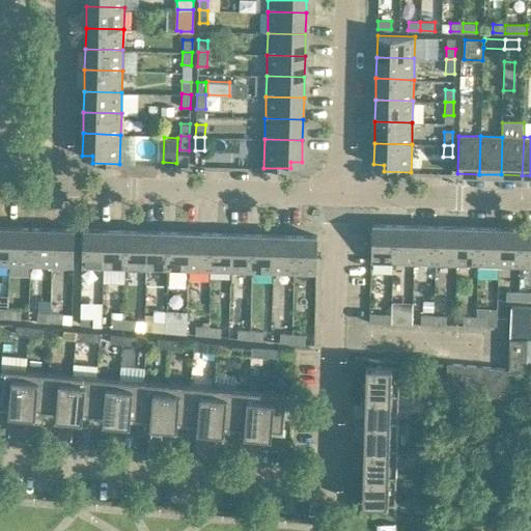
[(189,166),(189,155),(177,154),(177,165),(189,166)]
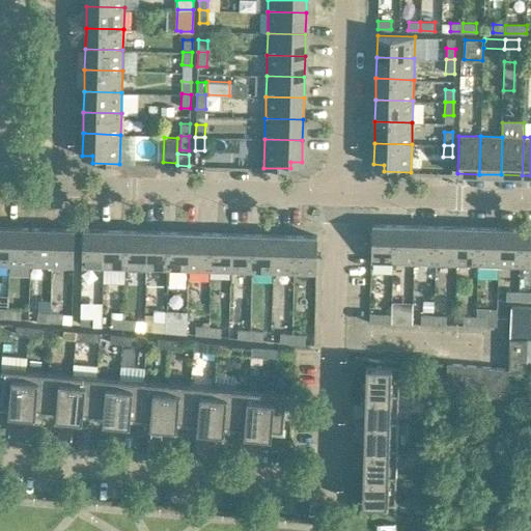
[(392,262),(393,225),(371,224),(370,261),(392,262)]
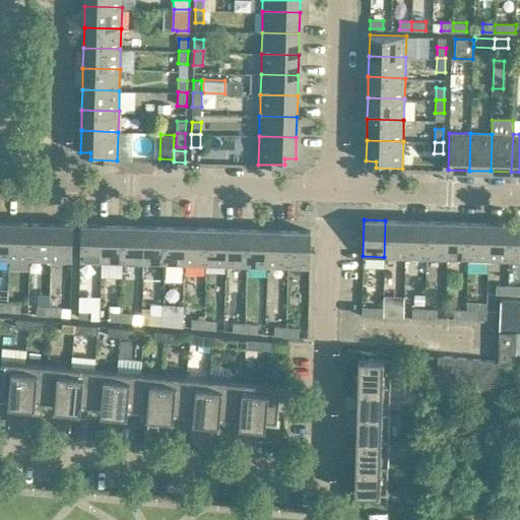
[(405,220),(385,220),(384,257),(404,258),(405,220)]
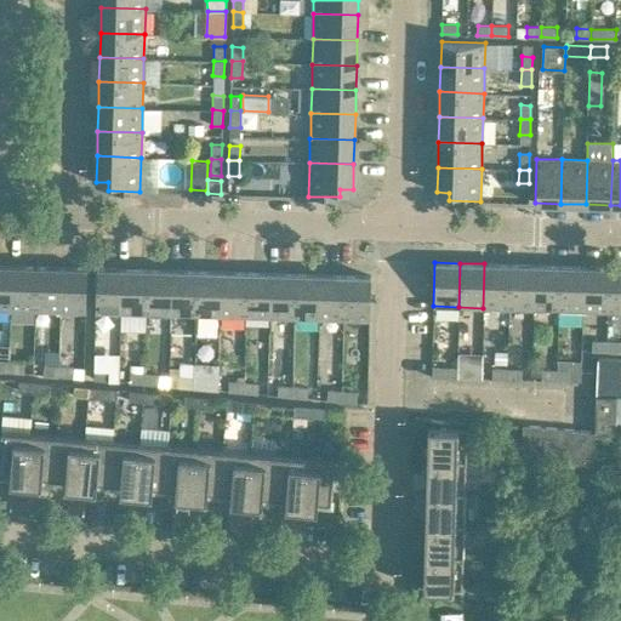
[(508,308),(510,265),(484,263),(483,308),(508,308)]
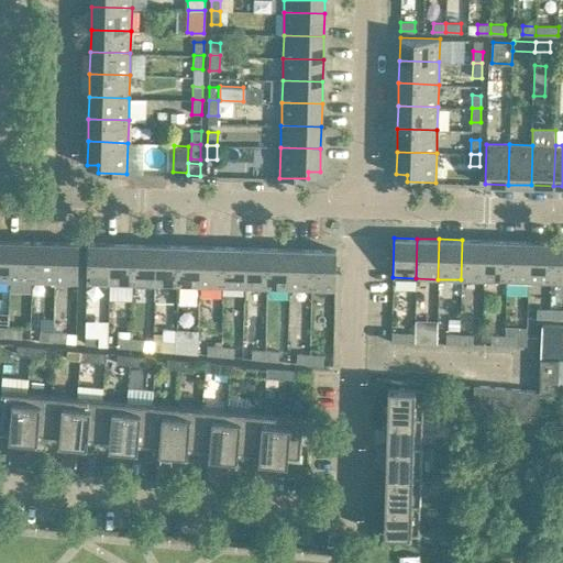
[(11,241),(0,240),(0,279),(10,280),(11,241)]
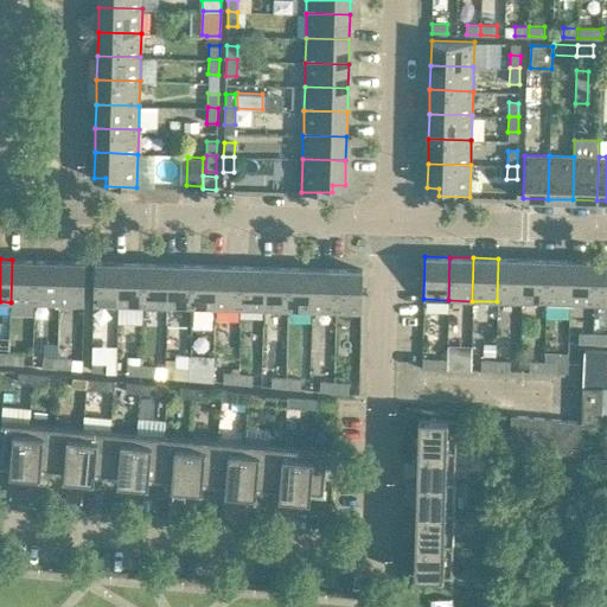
[(523,259),(498,259),(497,301),(522,302),(523,259)]
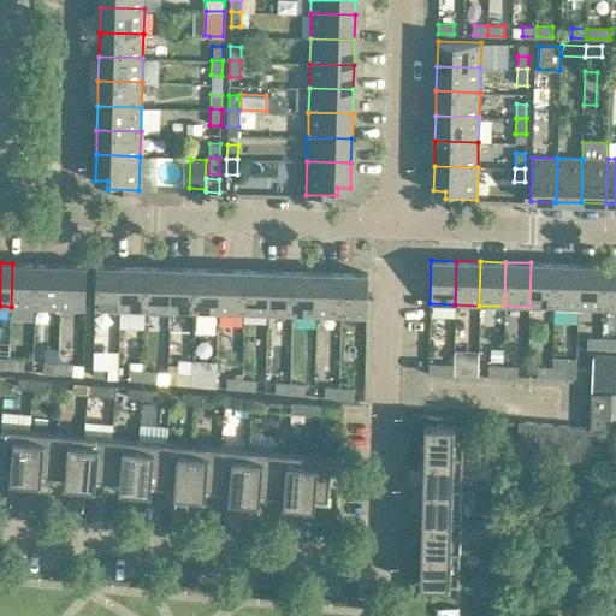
[(554,307),(555,264),(531,262),(529,307),(554,307)]
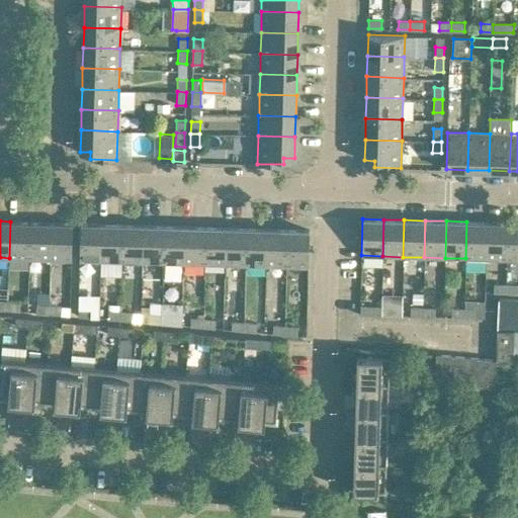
[(31,222),(10,222),(9,258),(30,259),(31,222)]
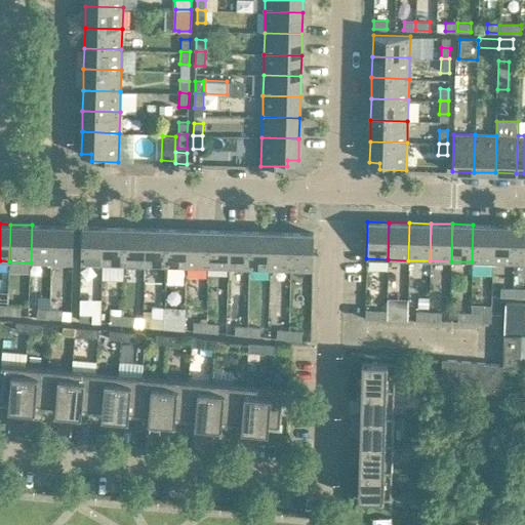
[(52,226),(32,225),(31,263),(51,263),(52,226)]
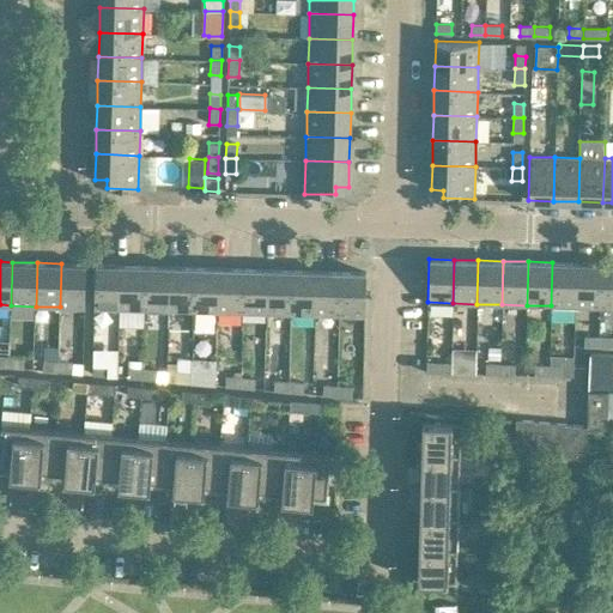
[(577,263),(552,262),(551,305),(576,307),(577,263)]
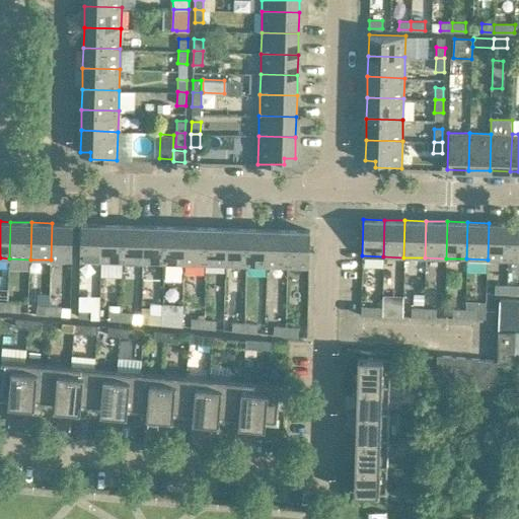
[(73,224),(52,223),(51,260),(71,261),(73,224)]
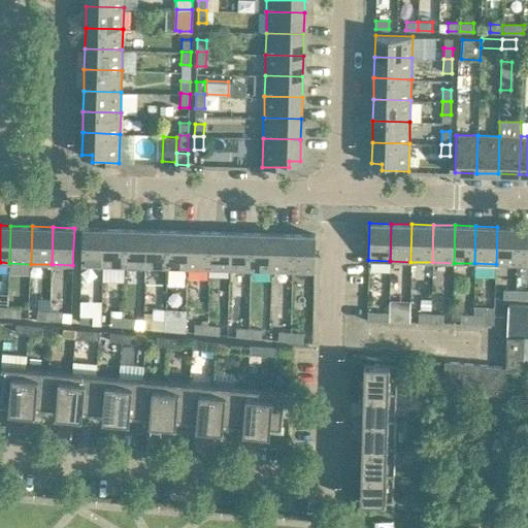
[(517,264),(519,227),(497,227),(496,264),(517,264)]
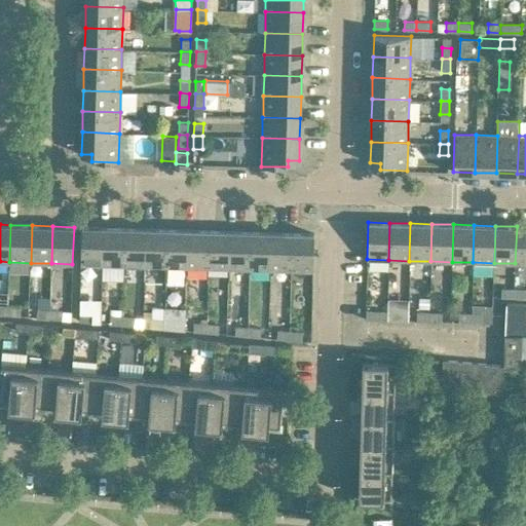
[(525,226),(517,226),(515,263),(525,263),(525,226)]
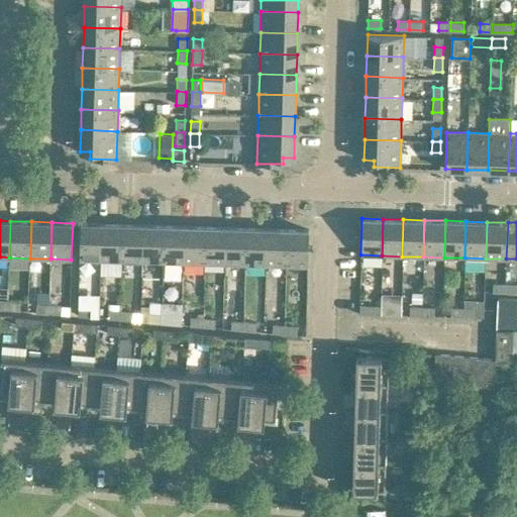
[(100,261),(101,223),(81,223),(79,261),(100,261)]
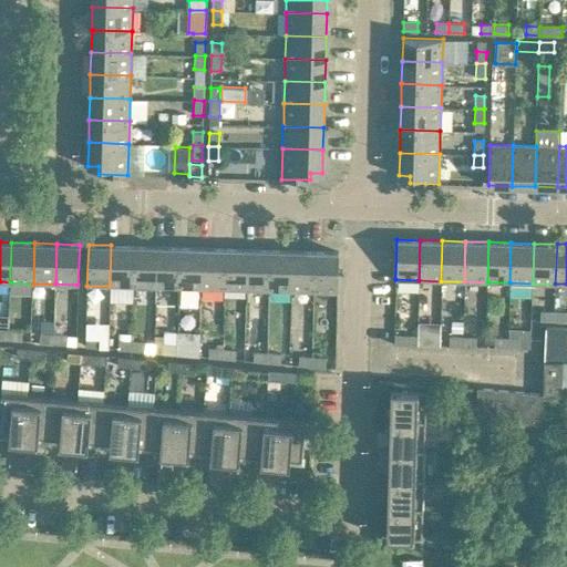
[(110,286),(110,300),(132,301),(133,287),(134,246),(111,245),(110,286)]
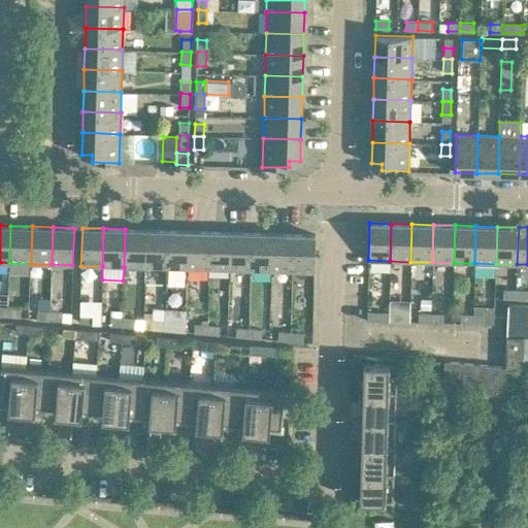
[(144,267),(145,230),(125,229),(124,267),(144,267)]
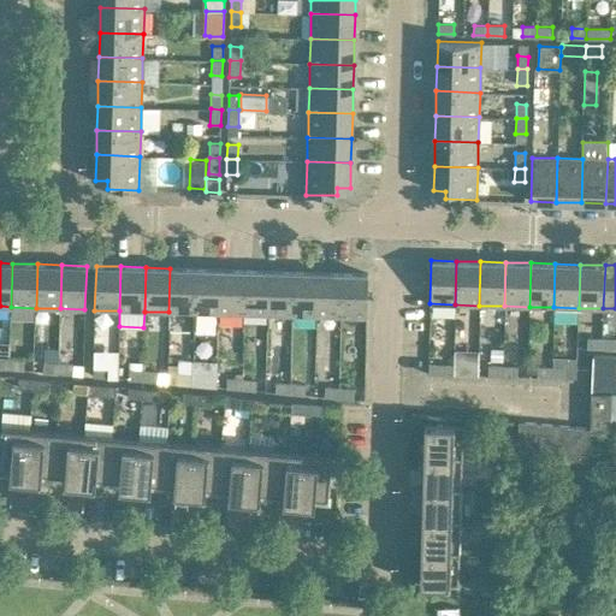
[(195,268),(170,268),(169,312),(194,313),(195,268)]
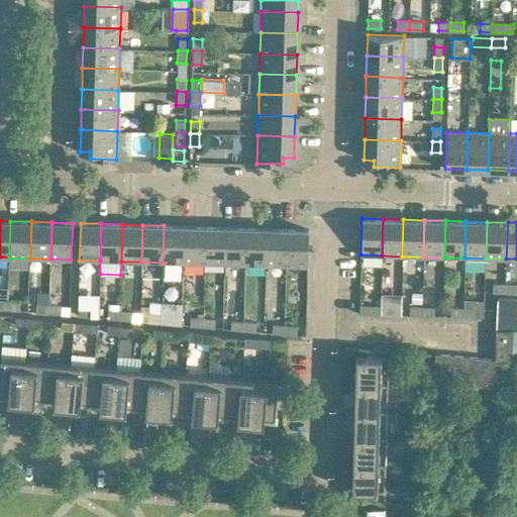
[(183,263),(184,226),(164,225),(163,263),(183,263)]
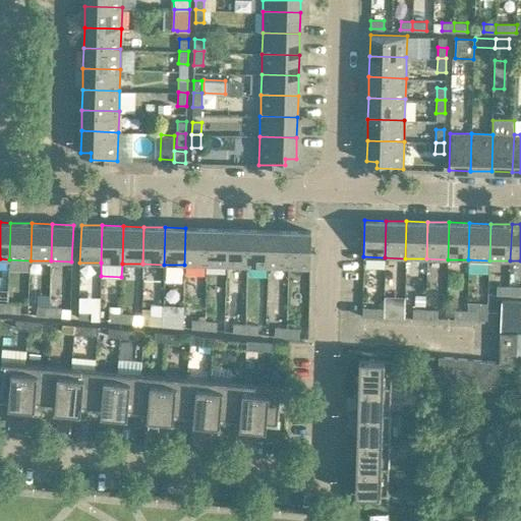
[(207,228),(185,228),(184,265),(206,266),(207,228)]
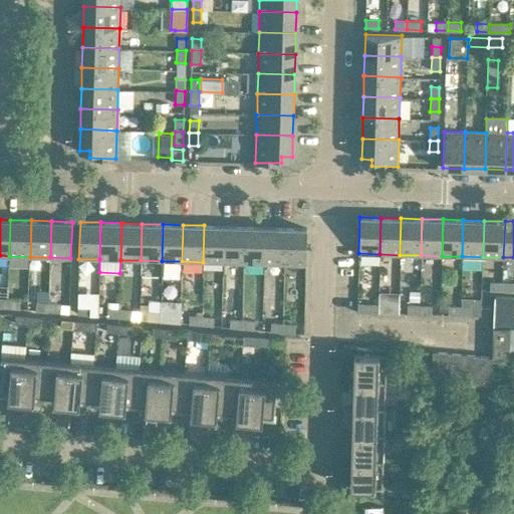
[(223,263),(224,226),(204,225),(203,262),(223,263)]
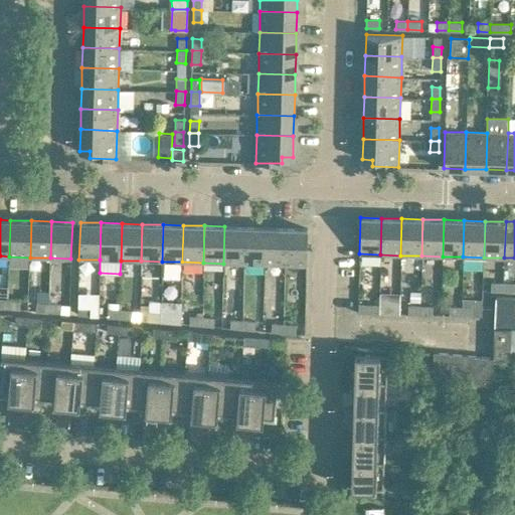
[(245,227),(224,226),(223,264),(244,264),(245,227)]
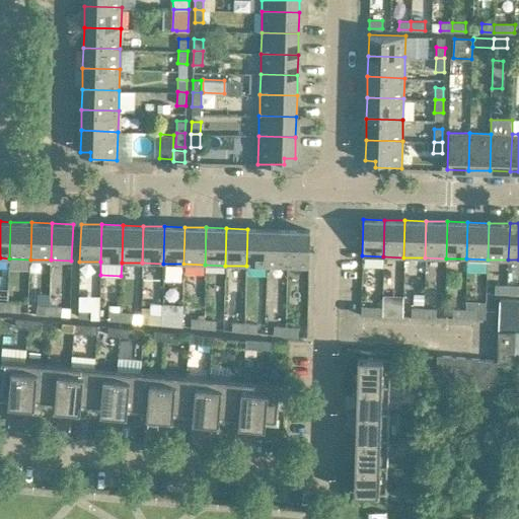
[(267,267),(269,229),(247,229),(246,266),(267,267)]
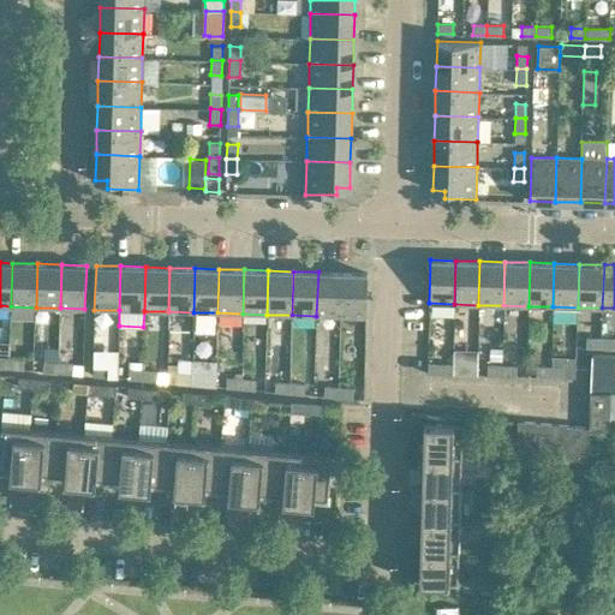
[(342,273),(318,272),(316,316),(341,316),(342,273)]
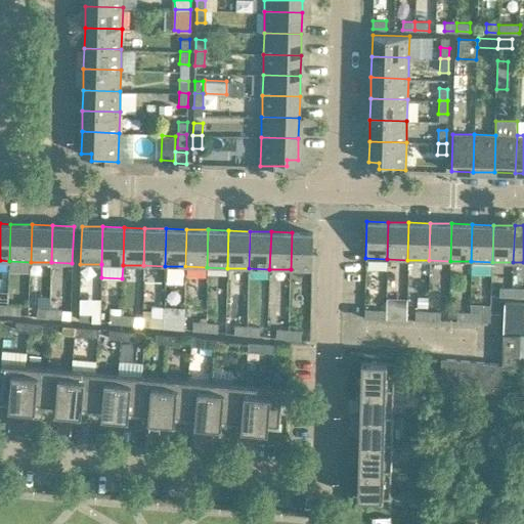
[(291,269),(312,270),(313,232),(292,232),(291,269)]
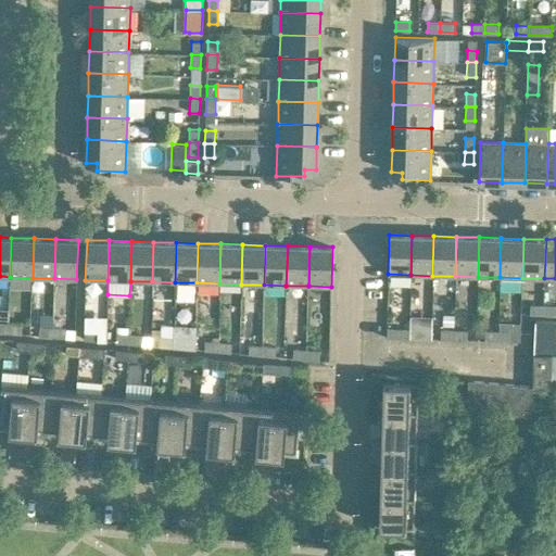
[(530,315),(535,315),(544,315),(544,305),(530,305),(530,314),(530,315)]
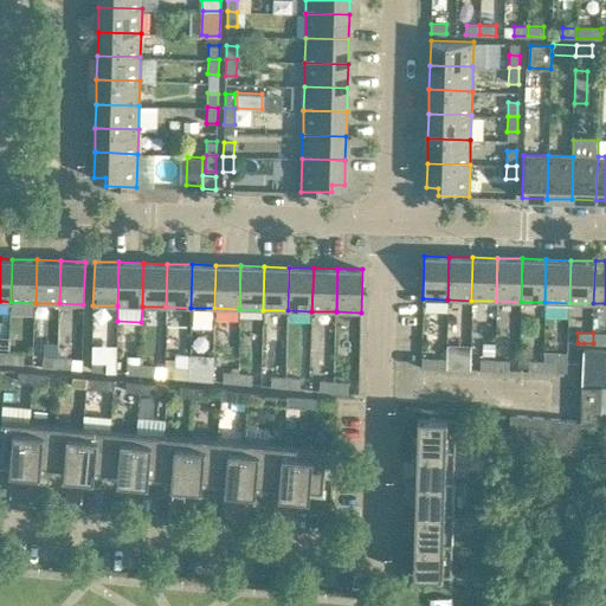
[(605,333),(593,333),(593,343),(605,343),(605,333)]
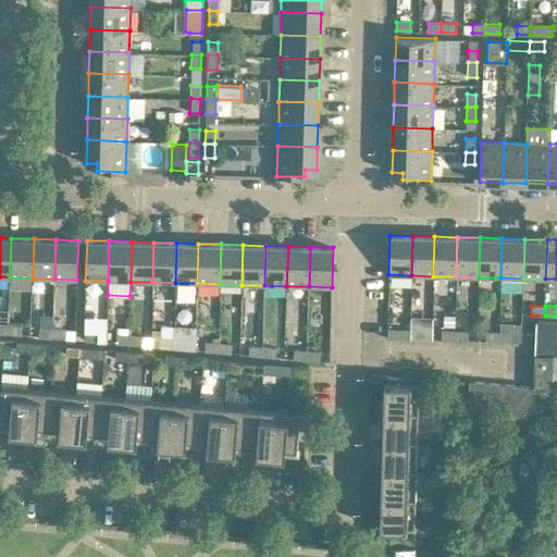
[(444,316),(443,325),(455,325),(455,316),(444,316)]
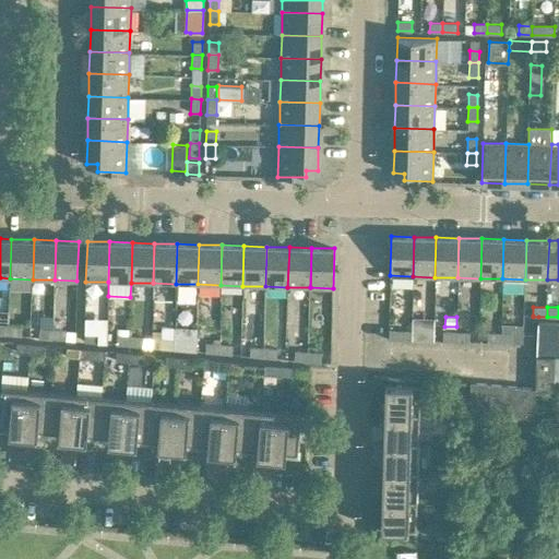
[(557,323),(537,322),(536,355),(535,388),(558,388),(558,340),(557,341),(557,323)]
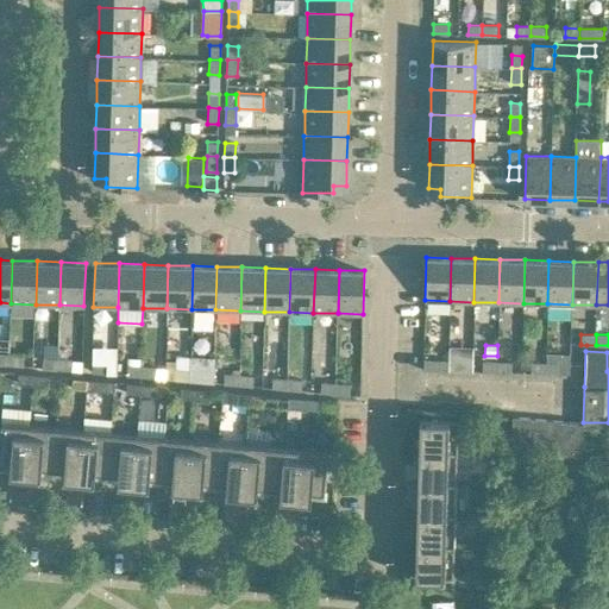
[(570,374),(571,353),(546,352),(546,363),(546,372),(570,374)]
